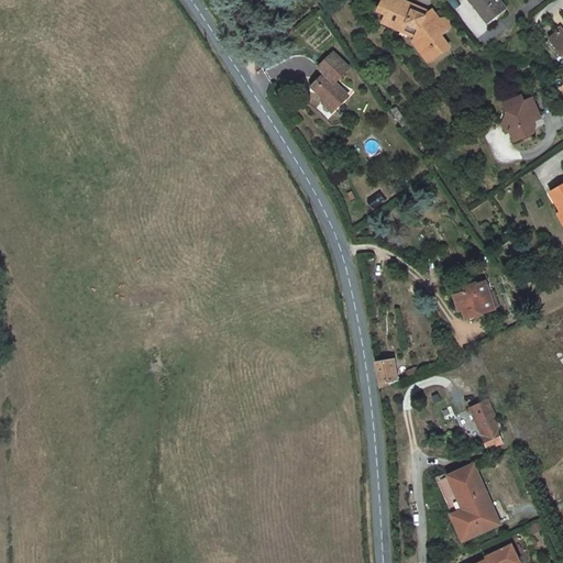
[(433,10),(430,12),(424,17),(412,10),(415,6),(405,0),(383,0),(382,3),(389,8),(386,13),(383,21),(416,36),(426,50),(428,48),(434,57),(449,47),(442,37),(439,40),(435,34),(441,30),(441,31),(442,31),(444,31),(446,30),(449,28),(450,26),(450,24),(449,22),(448,21),(441,21),(433,10)]
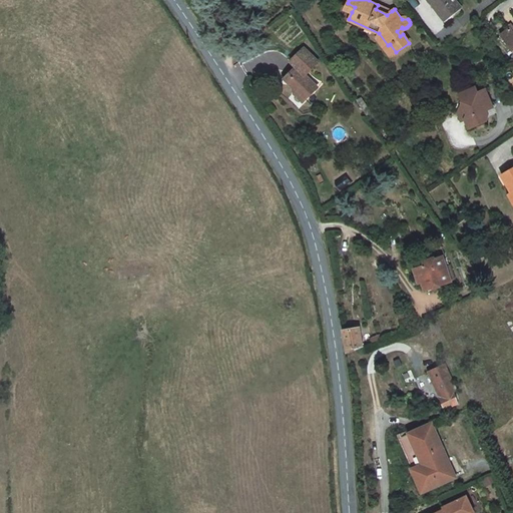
[(464,4),(460,0),(433,0),(449,18),(464,4)]
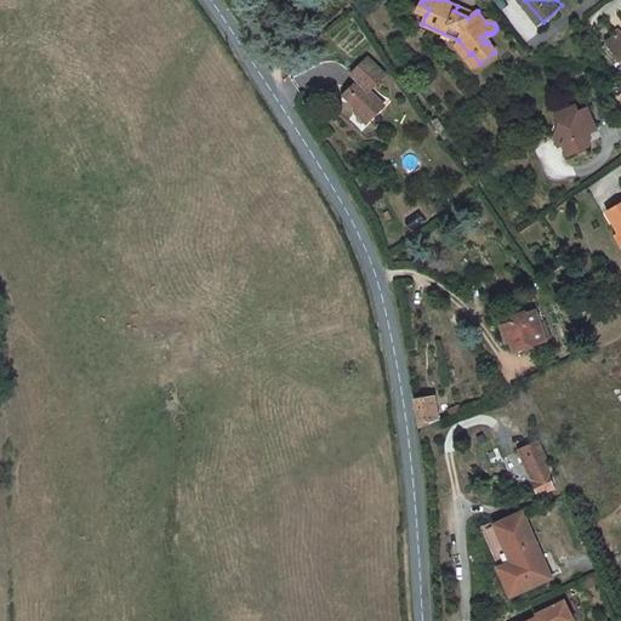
[(417,11),(426,15),(429,9),(421,4),(417,11)]
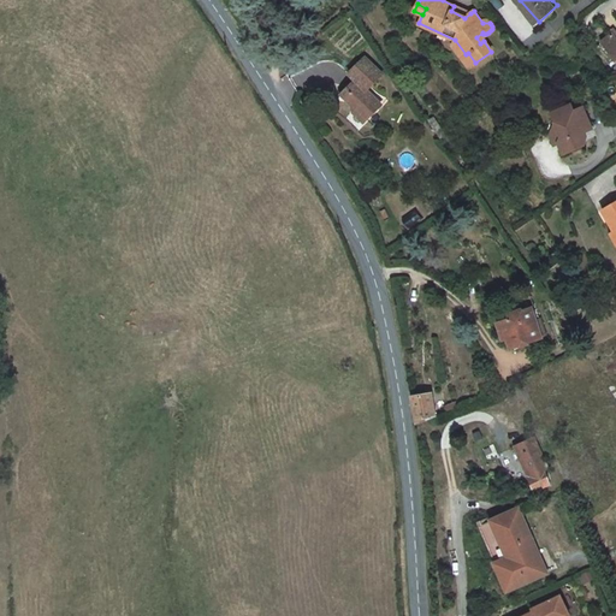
[(471,13),(454,6),(451,11),(465,18),(471,13)]
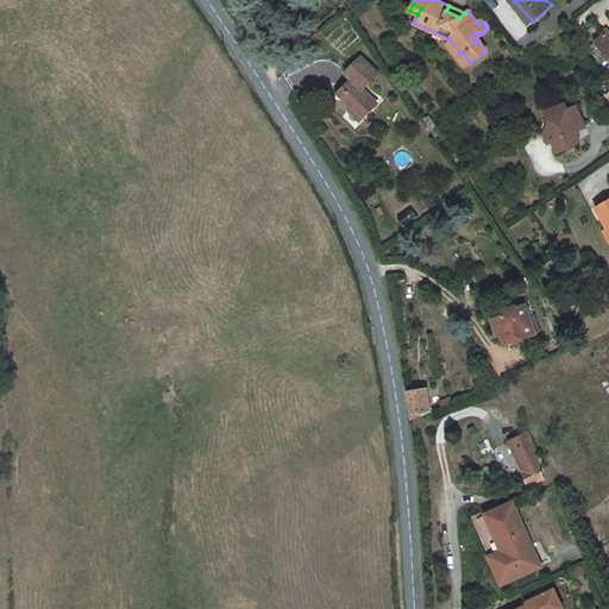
[(608,35),(607,33),(594,43),(608,62),(608,35)]
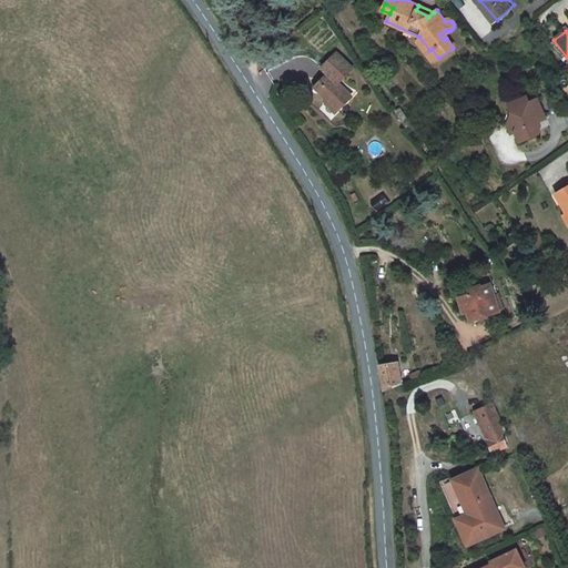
[(433,62),(438,58),(432,49),(429,50),(419,37),(417,42),(433,62)]
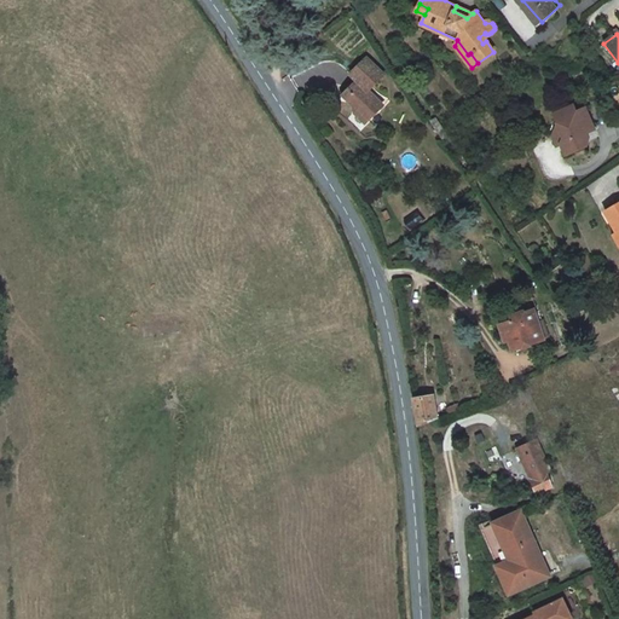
[(356,80),(346,88),(351,93),(346,99),(360,114),(370,125),(385,110),(371,96),(387,81),(366,57),(350,73),(356,80)]
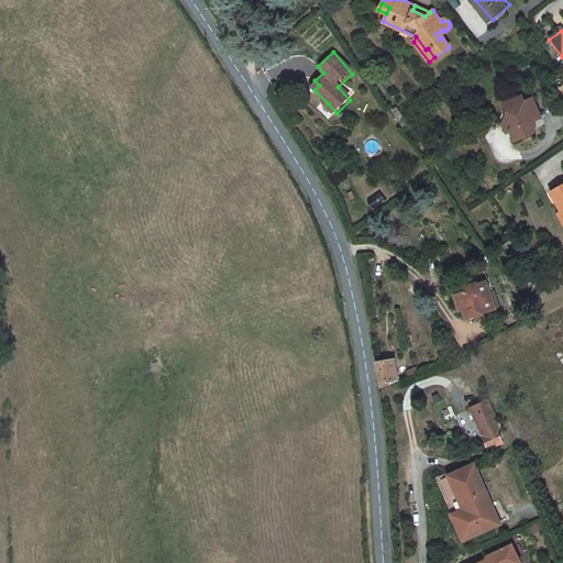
[(315,80),(310,85),(315,90),(319,85),(315,80)]
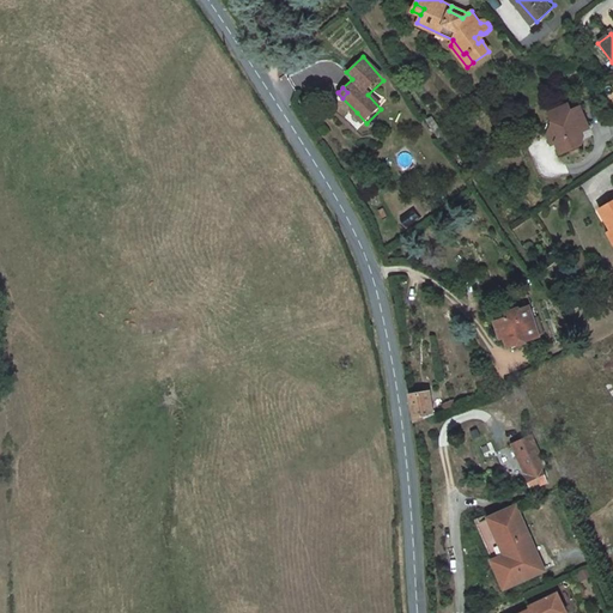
[(569,104),(556,110),(560,117),(571,109),(569,104)]
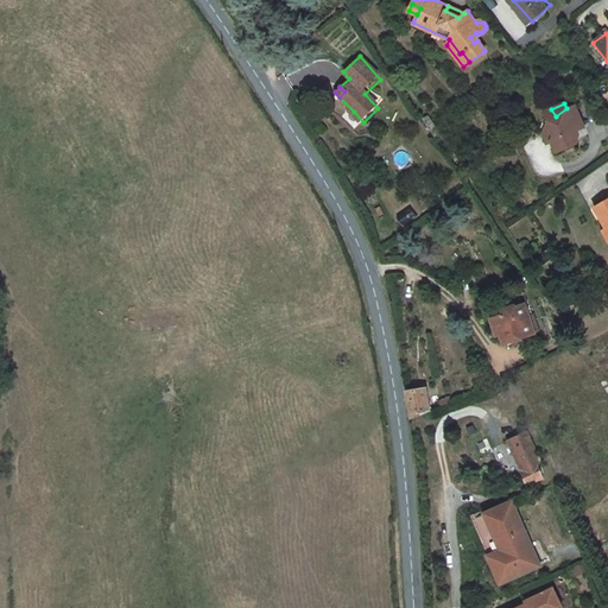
[(567,109),(567,108),(556,116),(540,127),(548,144),(552,141),(557,153),(576,144),(574,137),(571,135),(572,133),(577,131),(584,128),(575,106),(567,109)]
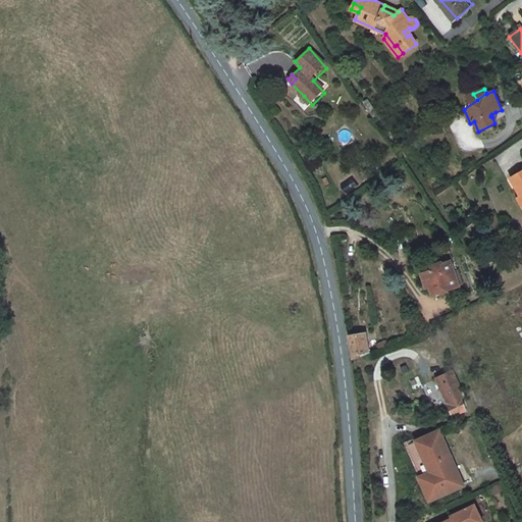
[(477,100),(473,94),(468,96),(471,103),(463,107),(464,109),(477,100)]
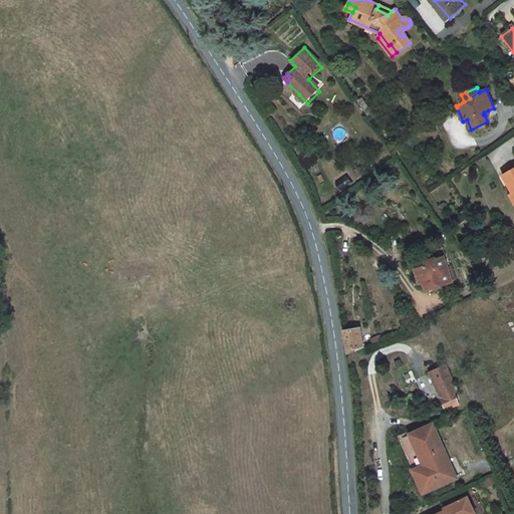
[(304,106),(307,103),(299,94),(296,97),(304,106)]
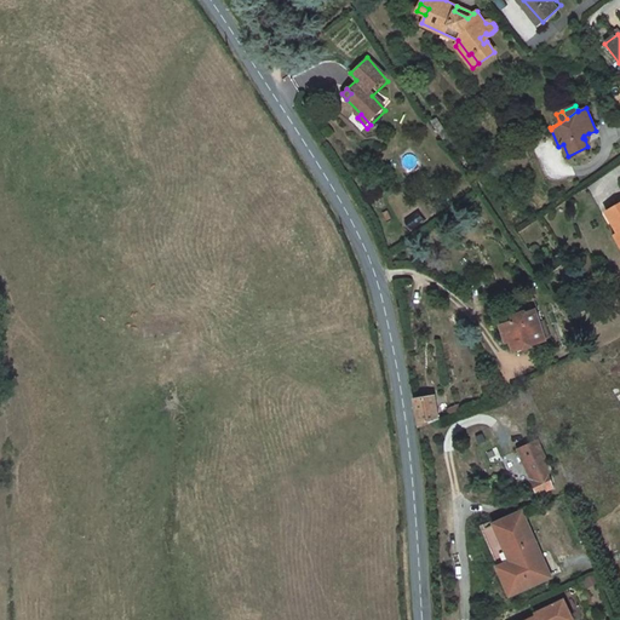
[(451,135),(437,116),(430,121),(443,139),(451,135)]
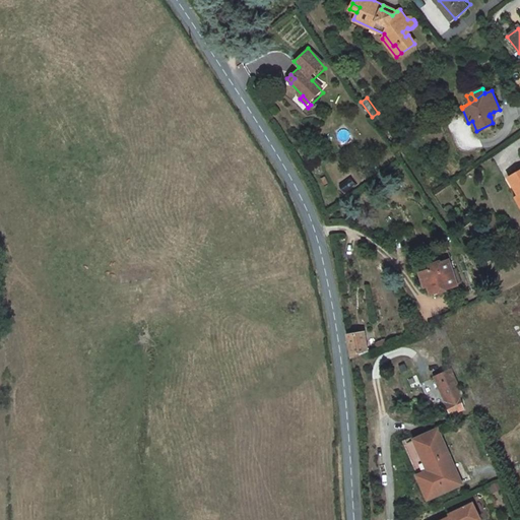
[(519,170),(504,179),(515,197),(519,195),(519,170)]
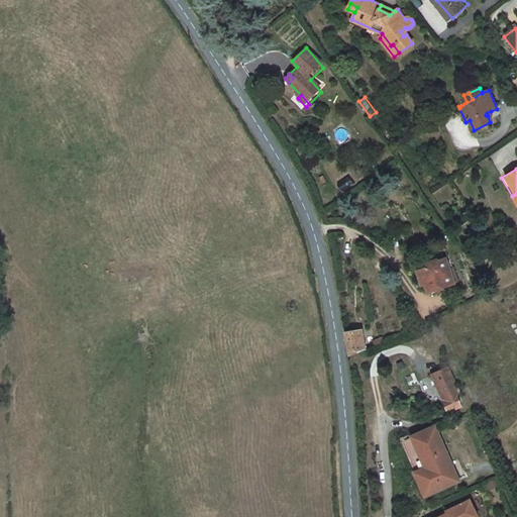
[(433,282),(436,290),(455,284),(447,259),(435,263),(432,267),(419,271),(423,285),(426,284),(433,282)]
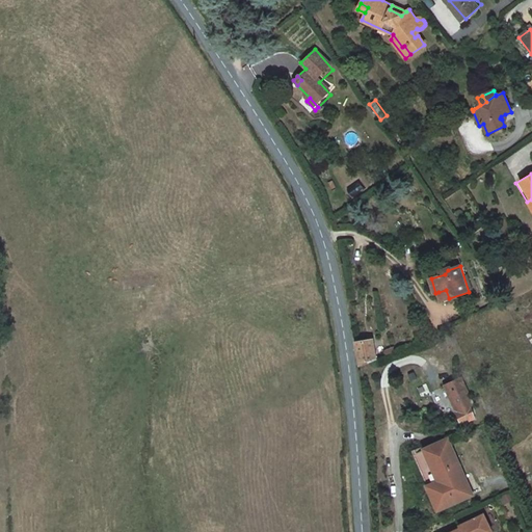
[(446,290),(439,292),(442,300),(449,298),(446,290)]
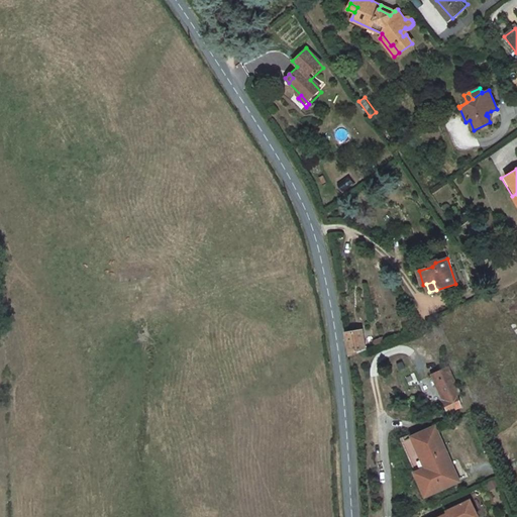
[(350,356),(367,349),(364,331),(347,333),(350,356)]
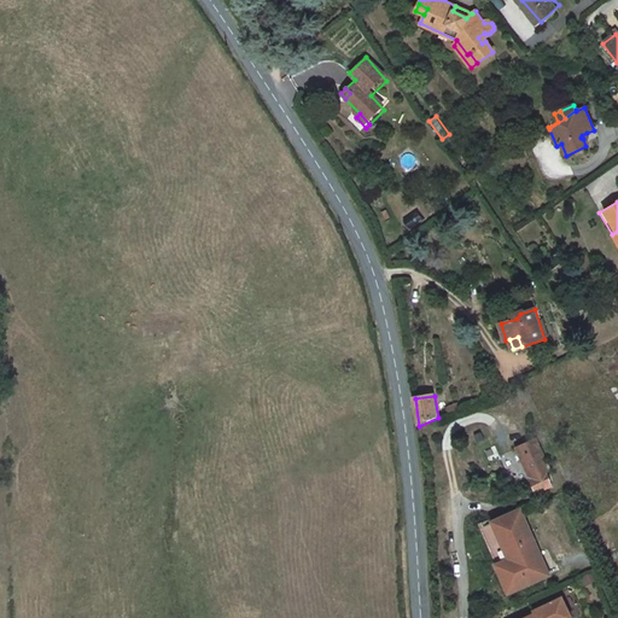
[(537,438),(520,445),(534,476),(540,490),(554,484),(548,470),(551,468),(537,438)]
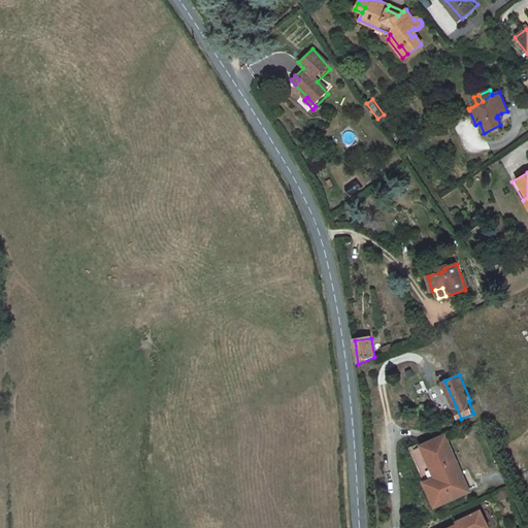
[(468,491),(444,435),(409,451),(434,506),(468,491)]
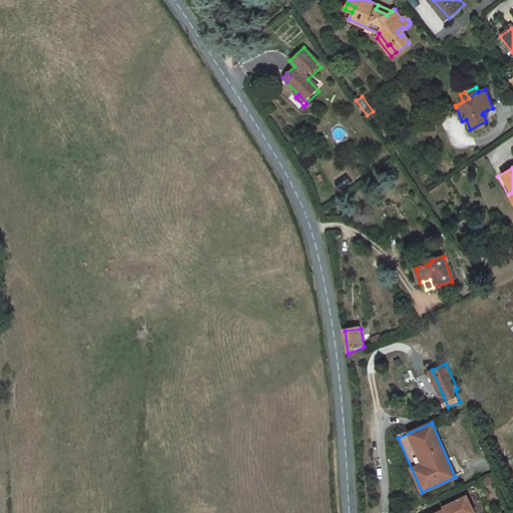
[(445,509),(446,511),(446,512),(475,512),(468,498),(445,509)]
